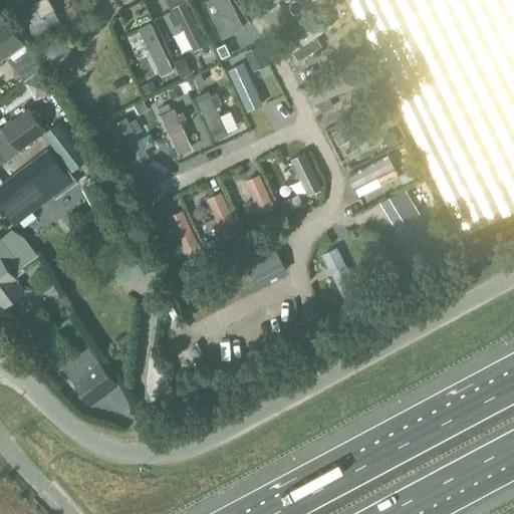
[(0,0),(0,70),(32,49),(0,0)]
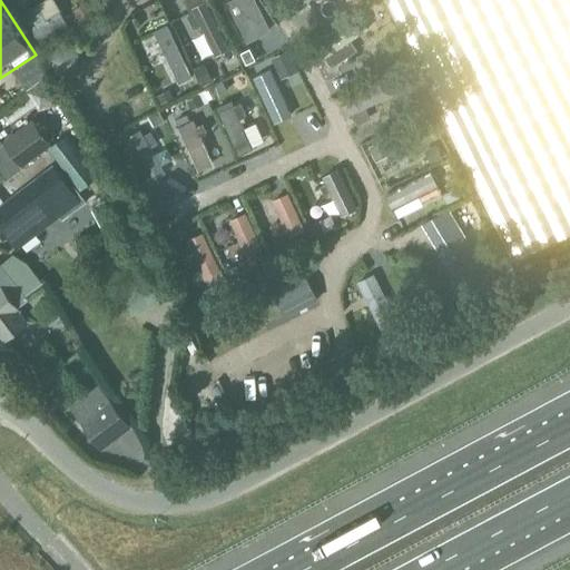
[(43,42),(71,25),(56,0),(47,0),(26,15),(43,42)]
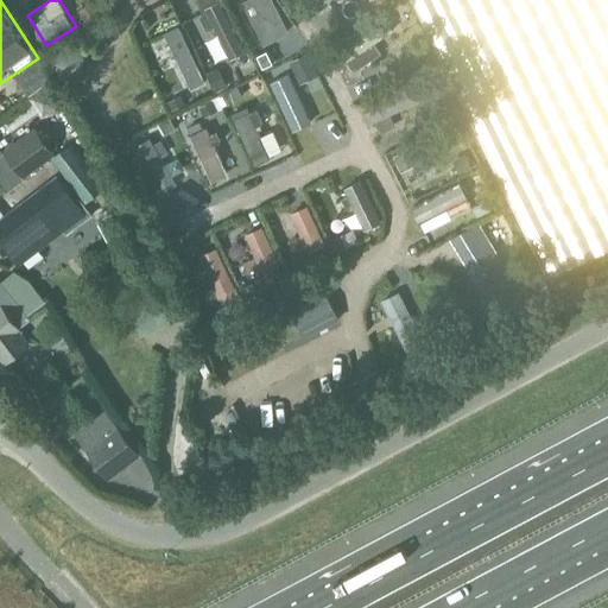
[(214,27),(230,61),(244,54),(220,6),(222,5),(220,0),(196,0),(204,16),(200,18),(207,32),(214,27)]
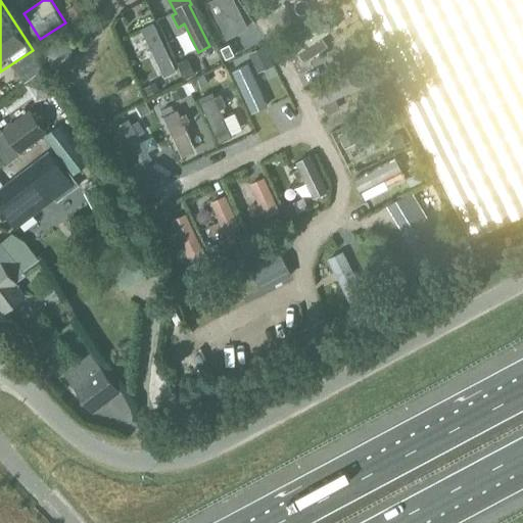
[(227,42),(248,31),(232,0),(220,0),(228,16),(217,21),(227,42)]
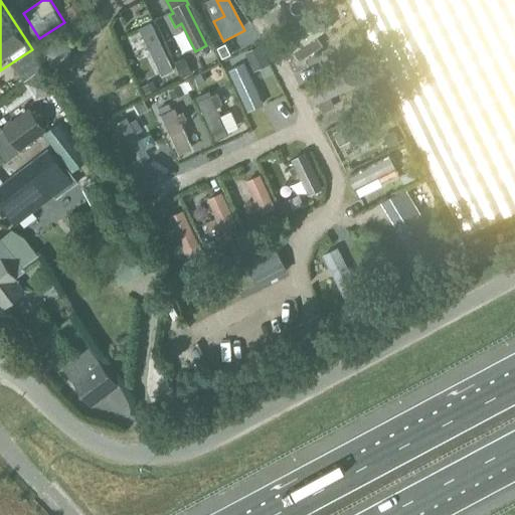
[(76,24),(89,17),(79,3),(68,11),(76,24)]
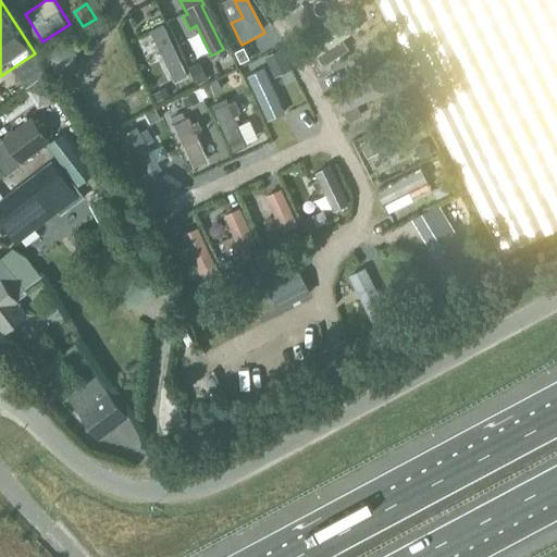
[(350,14),(305,45),(314,59),(359,28),(350,14)]
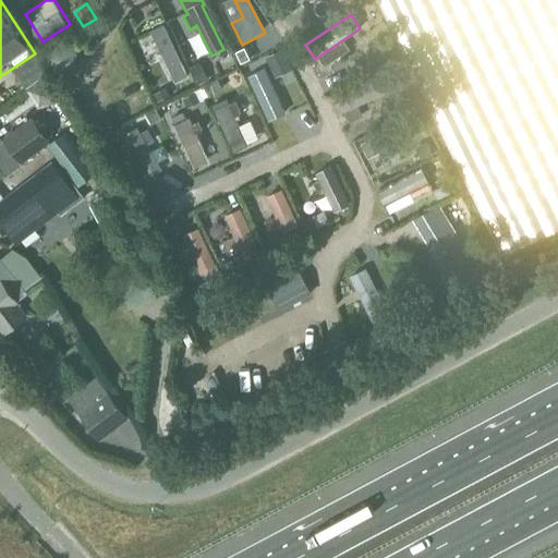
[(186,74),(162,23),(149,29),(173,82),(186,74)]
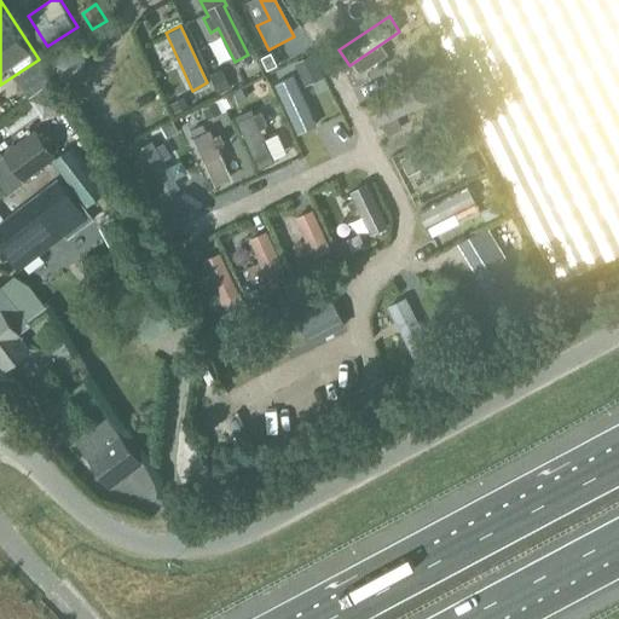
[(63,88),(80,77),(88,61),(76,42),(46,62),(63,88)]
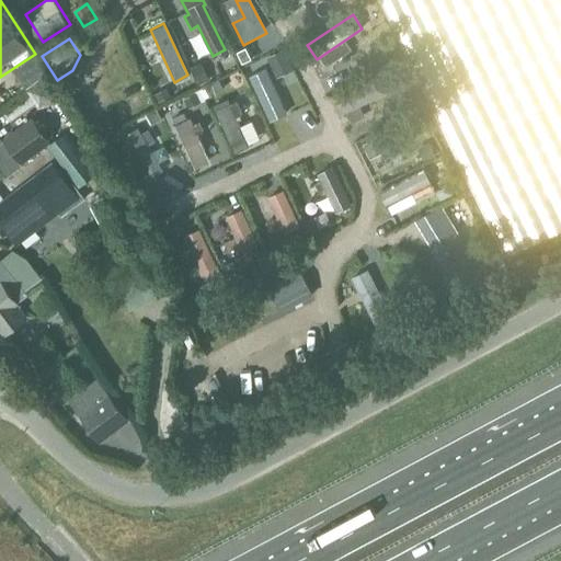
[(286,112),(265,68),(248,76),(268,121),(286,112)]
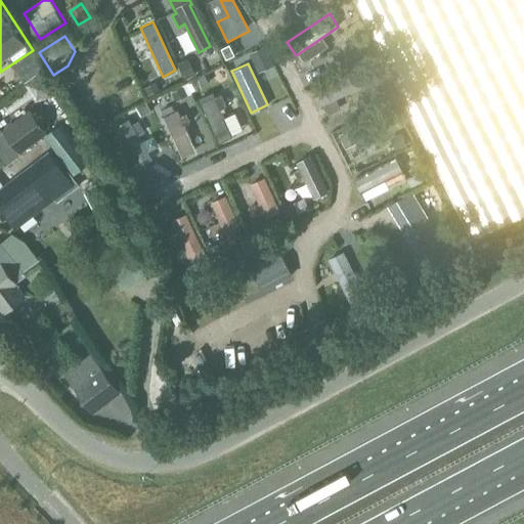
[(225,100),(210,106),(226,143),(242,138),(225,100)]
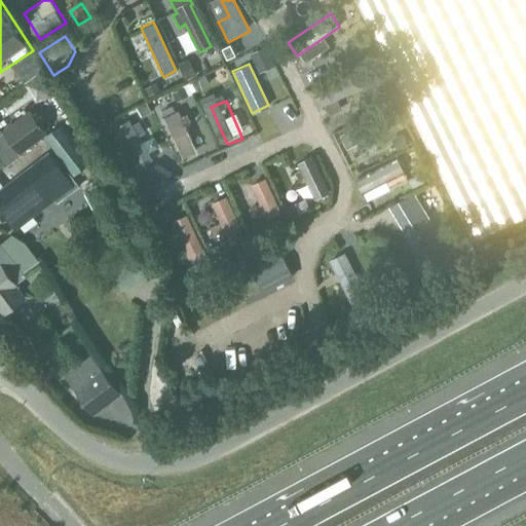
[(195,151),(177,110),(162,116),(182,157),(195,151)]
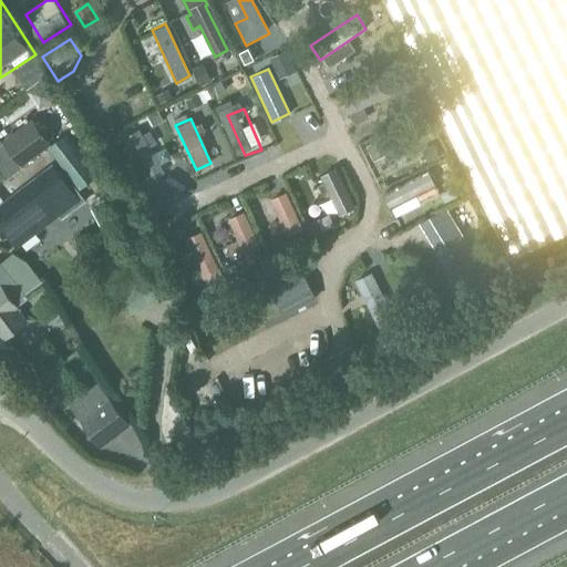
[(33,120),(3,142),(21,166),(51,144),(33,120)]
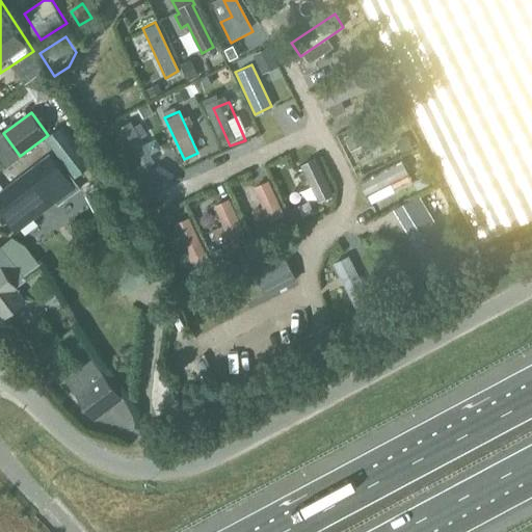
[(154,161),(129,120),(114,129),(139,170),(154,161)]
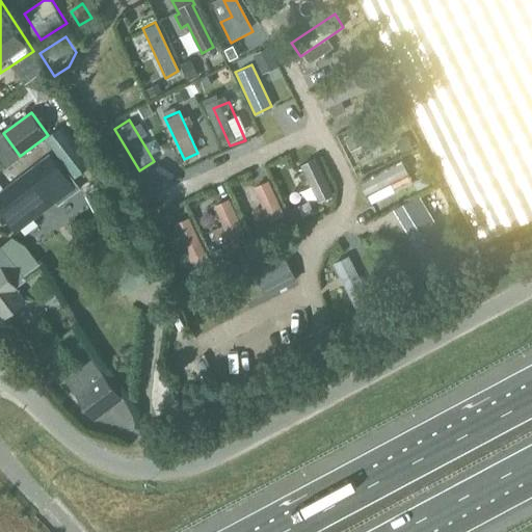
[(346,150),(350,160),(387,144),(375,120),(339,137),(345,151),(346,150)]
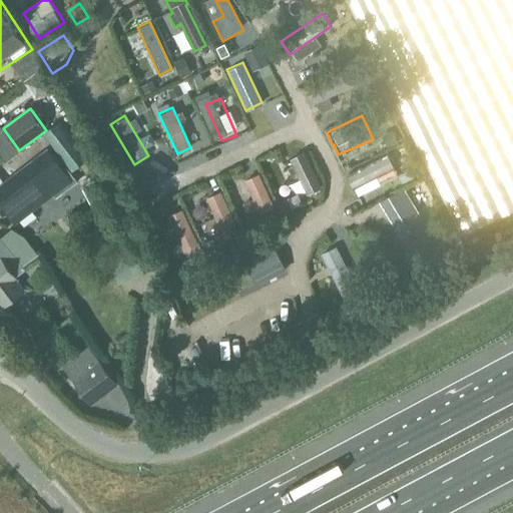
[(44,133),(71,166),(86,156),(59,122),(44,133)]
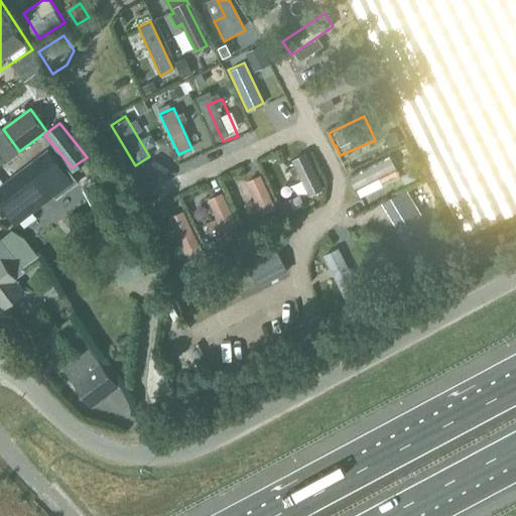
[(14,223),(70,179),(49,150),(6,183),(0,174),(0,212),(3,216),(7,213),(14,223)]
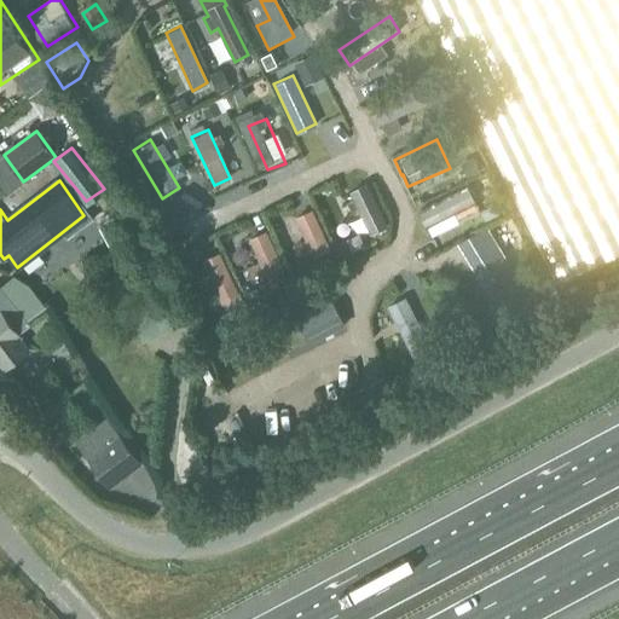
[(4,180),(0,181),(0,206),(15,197),(4,180)]
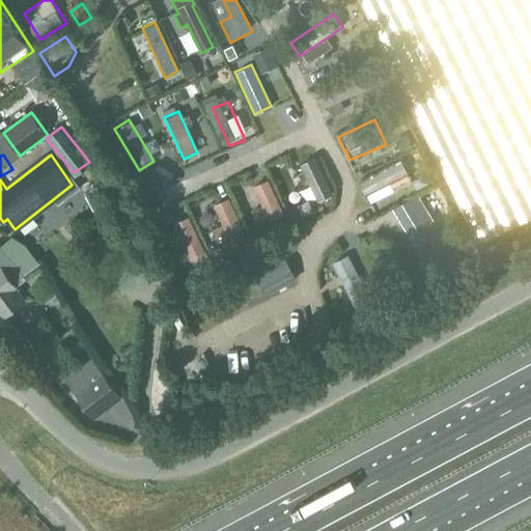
[(314,157),(300,164),(316,200),(332,193),(314,157)]
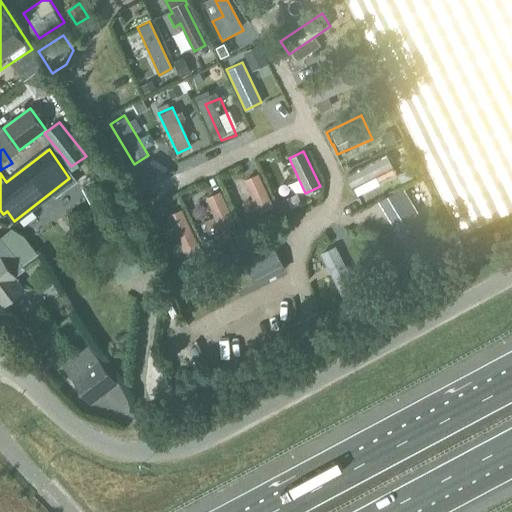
[(346,175),(353,189),(393,169),(386,155),(346,175)]
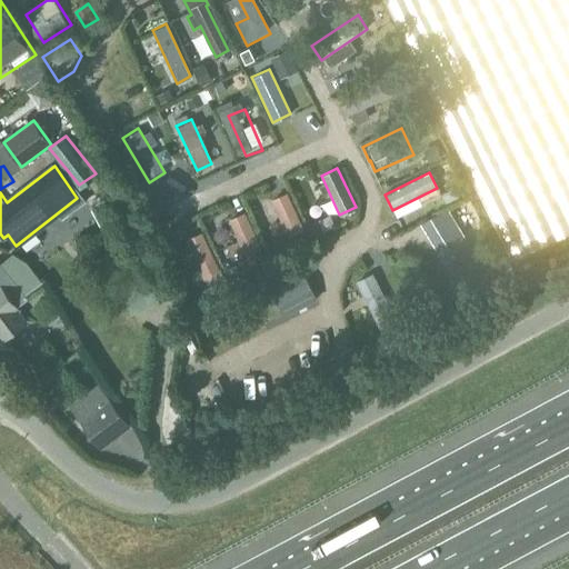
[(286,230),(289,238),(305,231),(287,192),(271,199),(281,220),(270,226),(273,235),(286,230)]
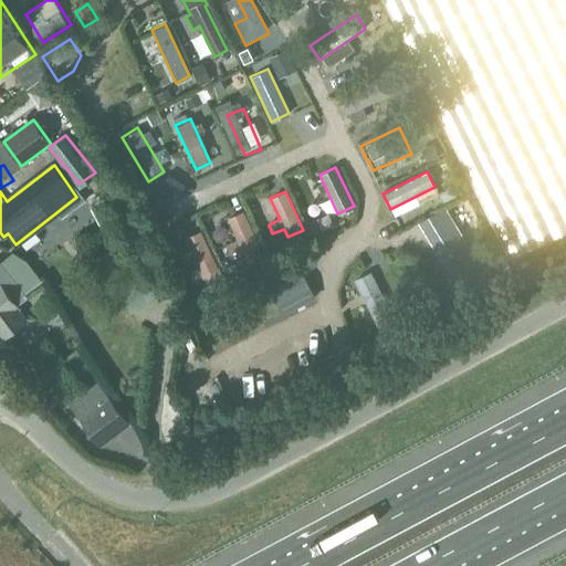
[(104,229),(121,220),(107,197),(92,206),(104,229)]
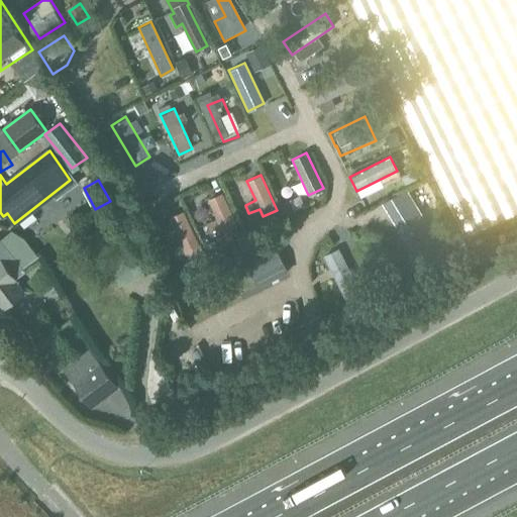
[(221,227),(224,233),(238,226),(222,193),(208,200),(217,218),(206,223),(210,232),(221,227)]
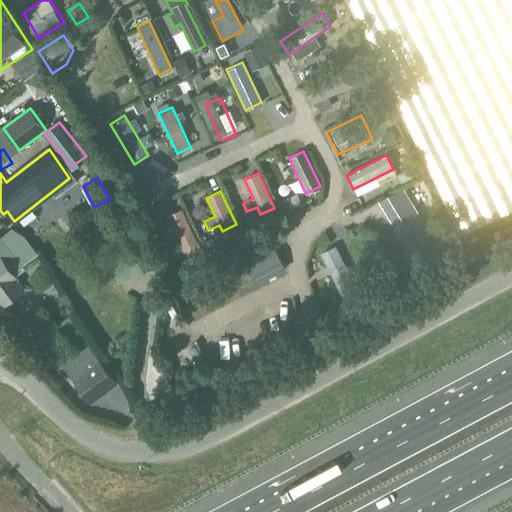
[(415,253),(427,246),(396,196),(384,203),(415,253)]
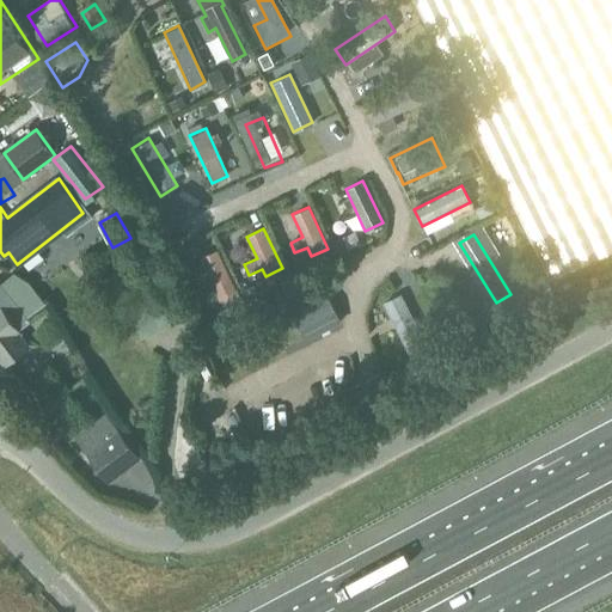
[(218,298),(224,310),(244,300),(238,288),(236,289),(218,249),(201,257),(219,297),(218,298)]
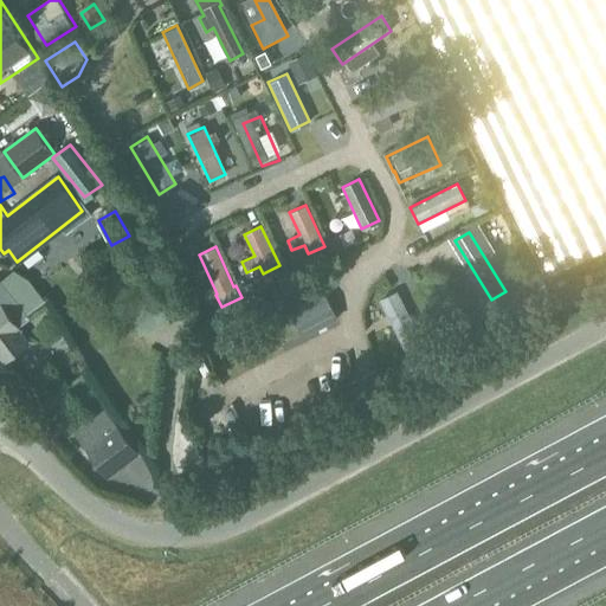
[(28,345),(19,331),(20,330),(18,327),(27,320),(0,282),(0,358),(4,363),(28,345)]
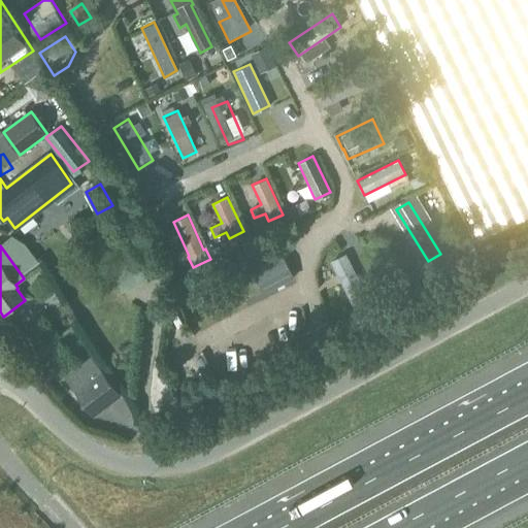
[(250,266),(265,294),(295,278),(281,250),(250,266)]
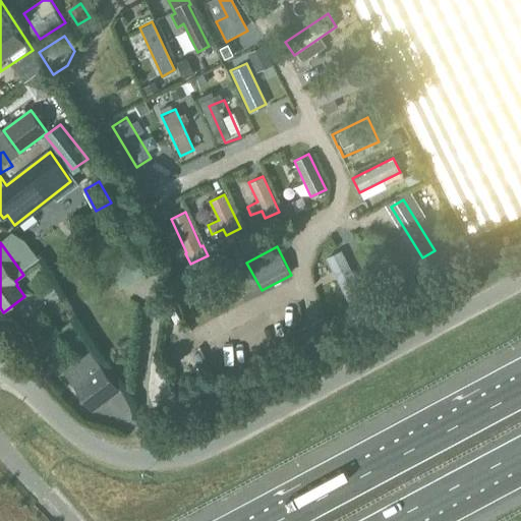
[(341,249),(326,256),(347,300),(362,293),(341,249)]
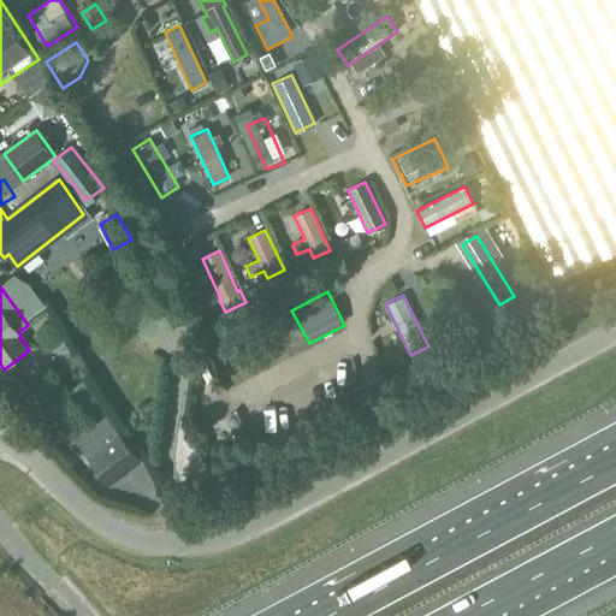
[(119,433),(108,419),(80,442),(90,456),(89,456),(112,484),(141,461),(119,433)]
